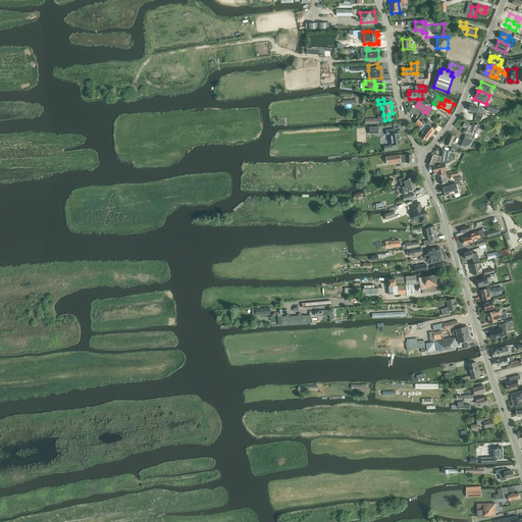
[(469,109),(477,112),(476,116),(482,118),(484,109),(478,107),(479,107),(470,104),(469,109)]
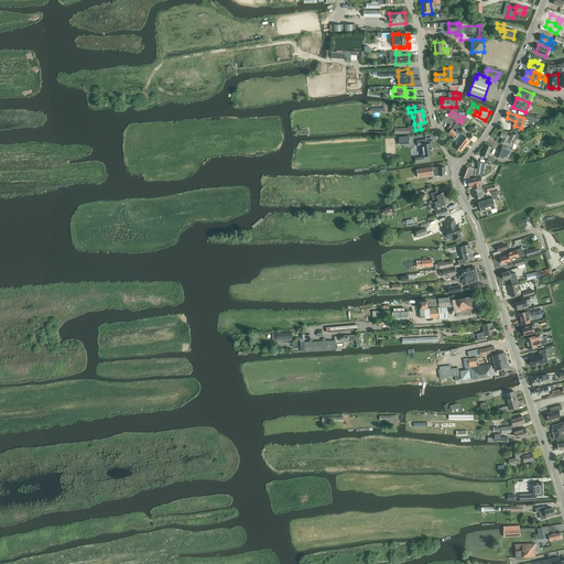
[(445,116),(442,121),(444,123),(445,121),(449,123),(447,128),(449,129),(452,126),(451,125),(454,121),(445,116)]
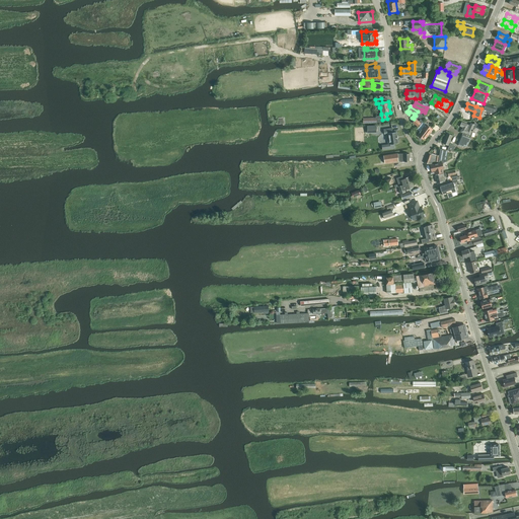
[(416,120),(413,123),(419,127),(421,123),(423,121),(424,117),(420,114),(416,120)]
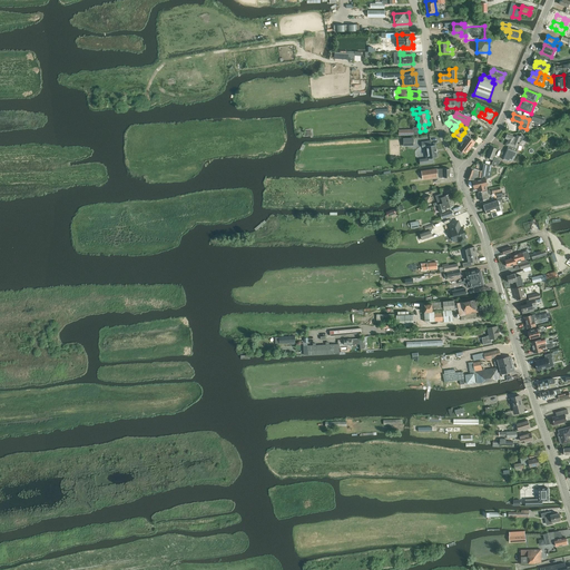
[(475,141),(469,137),(464,134),(458,143),(461,145),(459,148),(465,154),(475,141)]
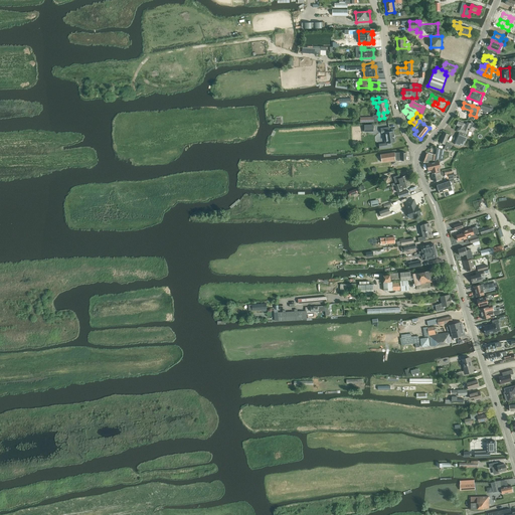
[(474,124),(471,122),(471,123),(467,122),(466,125),(465,124),(458,121),(457,126),(459,127),(458,131),(460,132),(459,134),(458,134),(454,144),(459,146),(464,146),(468,138),(467,138),(469,132),(470,129),(474,124)]
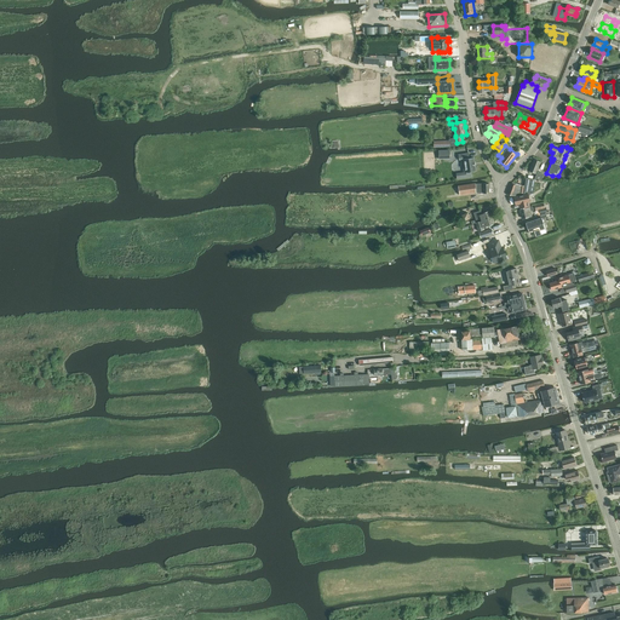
[(458,179),(472,177),(471,172),(476,171),(475,166),(475,162),(474,158),(469,159),(469,154),(459,155),(459,160),(460,159),(461,160),(463,160),(464,160),(465,161),(464,164),(464,165),(464,167),(465,168),(466,170),(465,171),(464,172),(463,173),(461,173),(460,174),(458,174),(457,174),(458,179)]
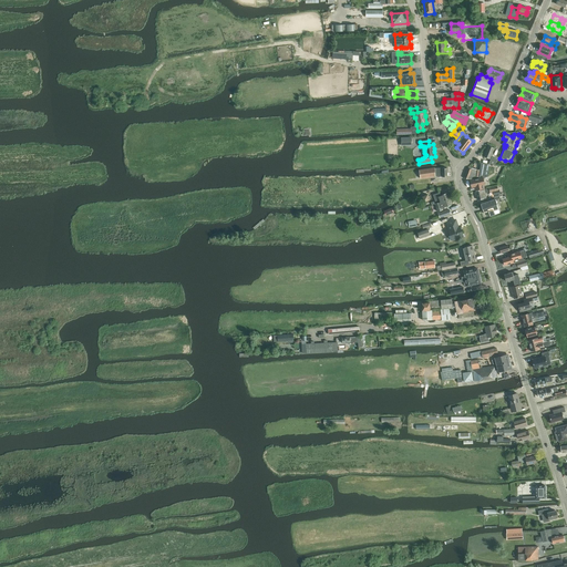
[(486,157),(490,160),(494,147),(488,145),(484,156),(486,157)]
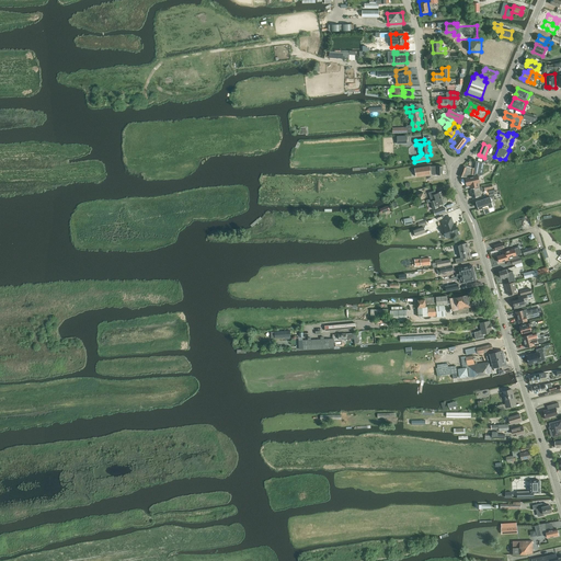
[(416,176),(431,174),(433,174),(433,175),(443,175),(443,167),(431,167),(431,165),(415,169),(416,176)]
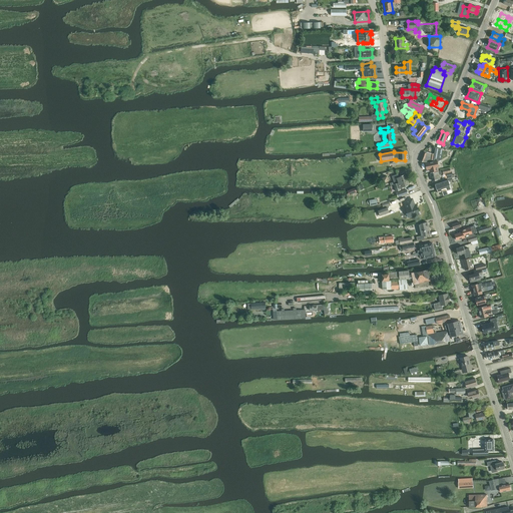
[(423,152),(420,161),(424,162),(429,162),(429,160),(430,160),(430,159),(431,153),(424,151),(423,152)]
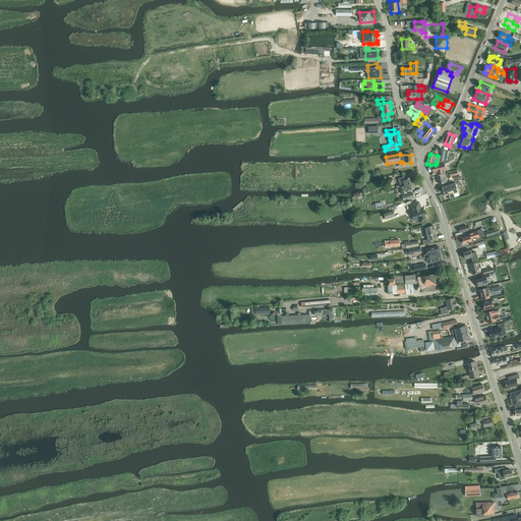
[(438,175),(446,173),(445,170),(446,170),(445,163),(440,164),(432,166),(433,172),(437,172),(438,175)]
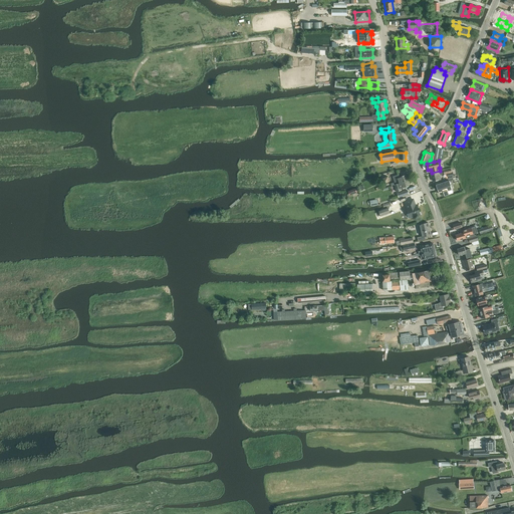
[(447,174),(448,181),(449,181),(452,180),(453,180),(453,179),(452,176),(454,176),(453,173),(452,173),(451,169),(443,170),(444,175),(447,174)]
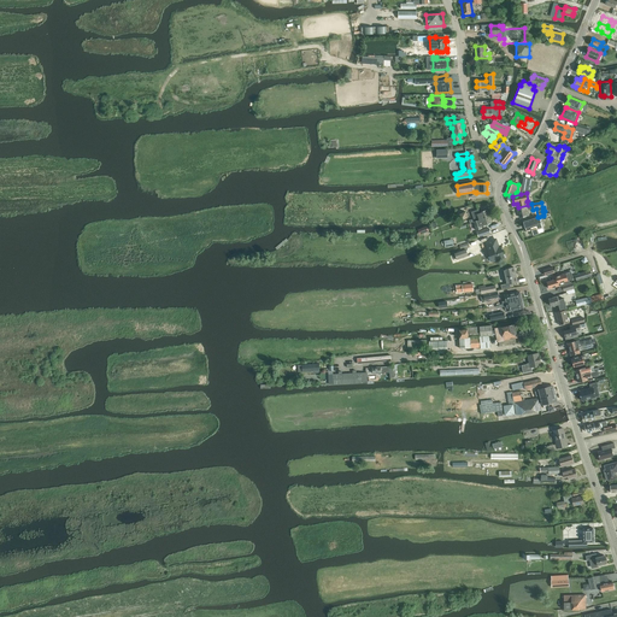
[(521,218),(529,216),(528,211),(532,210),(530,205),(527,206),(518,209),(521,218)]
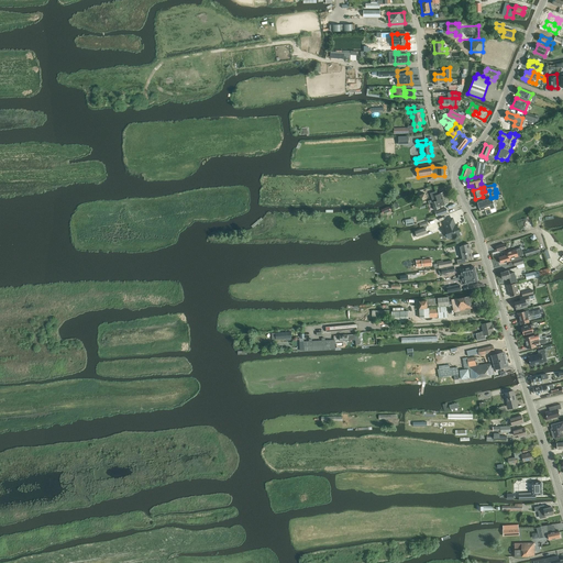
[(431,202),(445,198),(444,192),(438,195),(437,190),(430,192),(432,199),(428,201),(429,203),(431,202)]
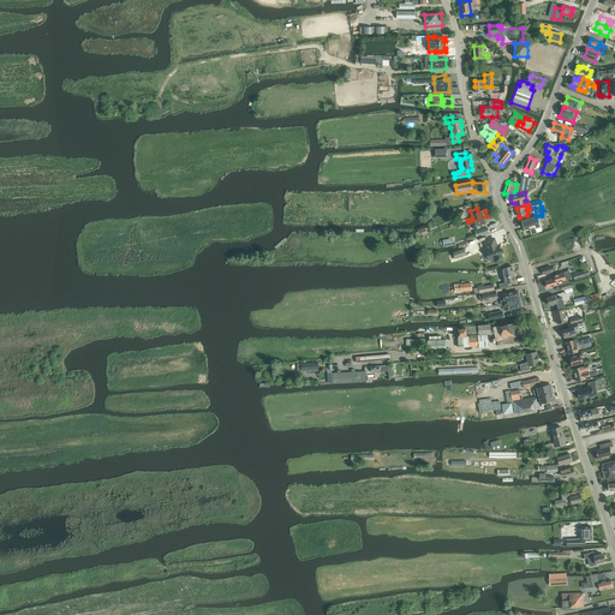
[(475,230),(483,226),(482,225),(489,222),(487,216),(471,221),(475,230)]
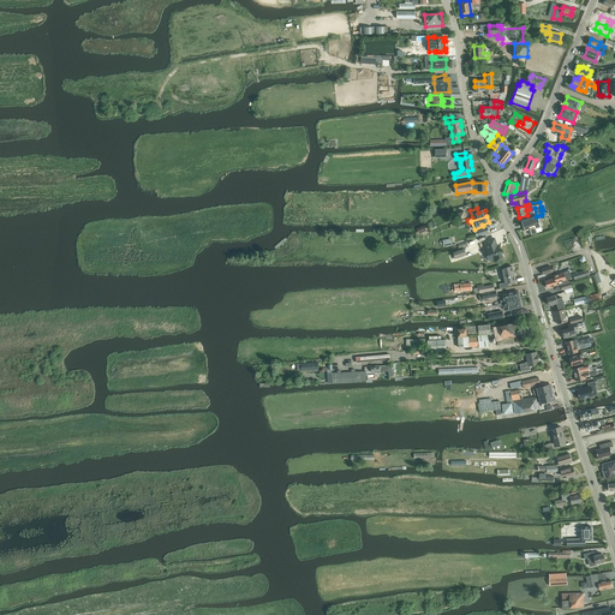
[(536,230),(542,227),(538,218),(537,216),(536,216),(521,221),(525,232),(530,230),(531,234),(537,233),(536,230)]
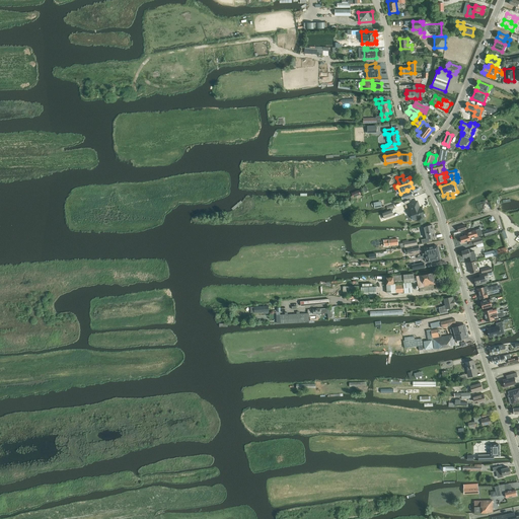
[(411,211),(414,220),(425,216),(421,207),(419,208),(418,205),(417,201),(410,204),(412,210),(411,211)]
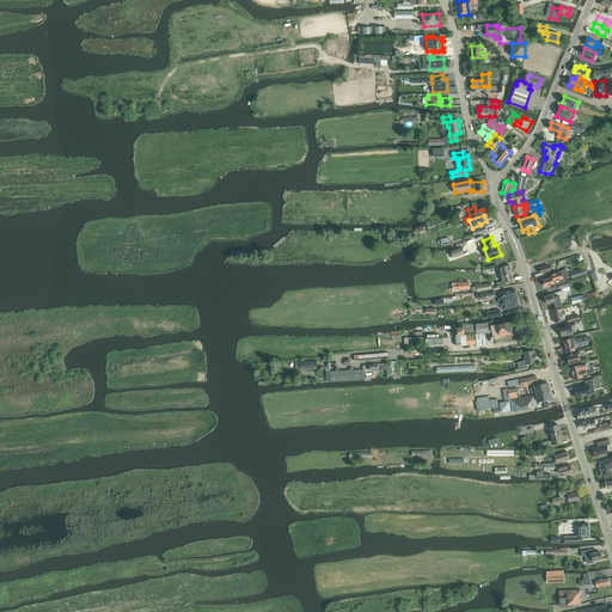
[(463,248),(451,251),(453,257),(464,254),(463,248)]
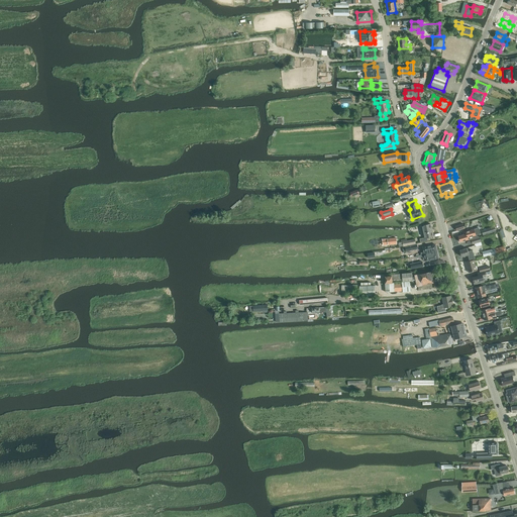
[(420,238),(420,242),(430,240),(429,237),(433,236),(431,224),(422,226),(424,237),(420,238)]
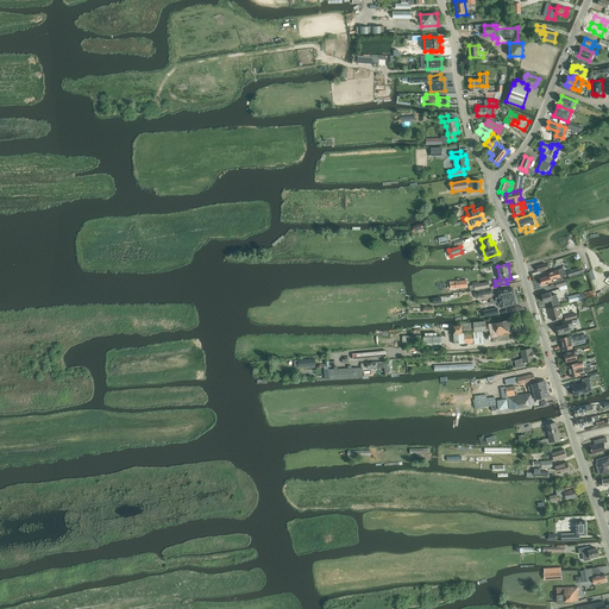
[(578,269),(567,271),(569,277),(584,274),(582,268),(578,269)]
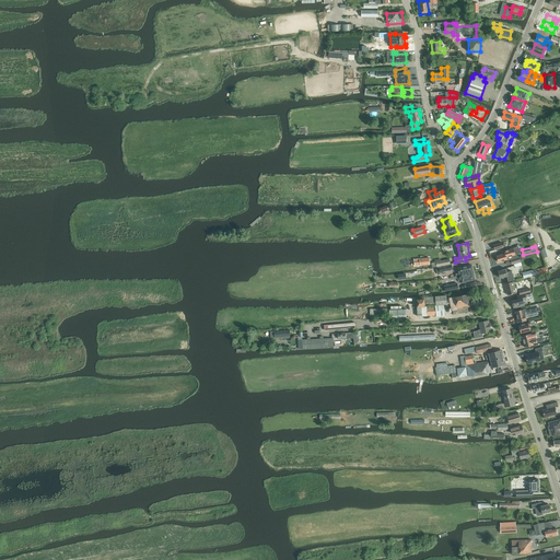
[(513,248),(504,252),(505,254),(508,259),(508,260),(511,259),(520,257),(515,255),(521,253),(518,247),(513,248)]
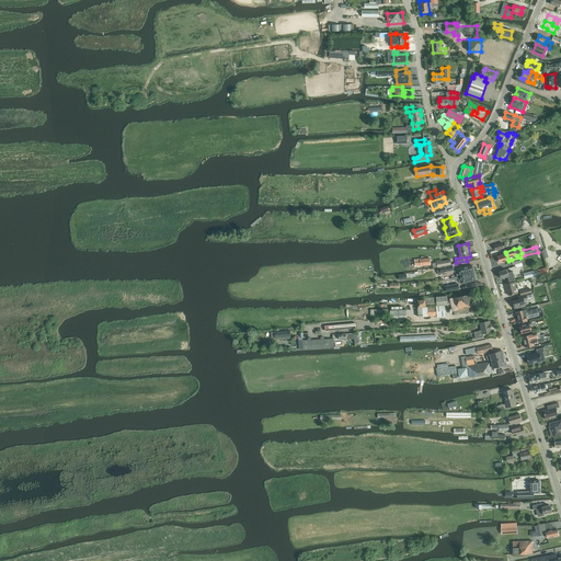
[(506,254),(497,256),(500,263),(508,260),(506,254)]
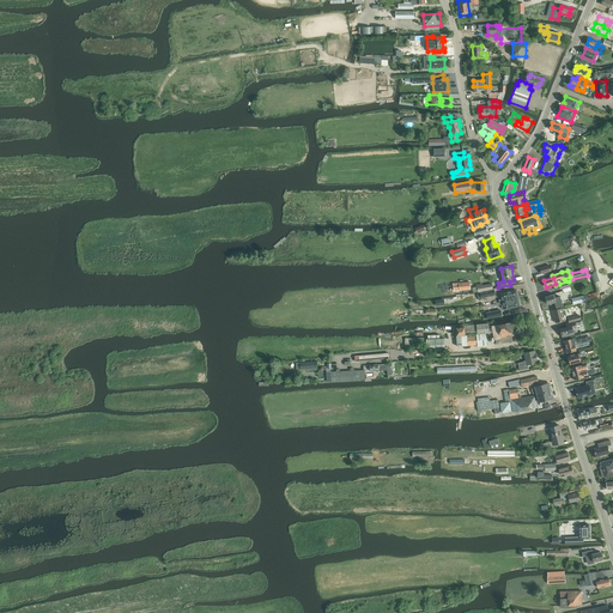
[(499,302),(519,298),(516,290),(502,293),(503,299),(499,299),(499,302)]
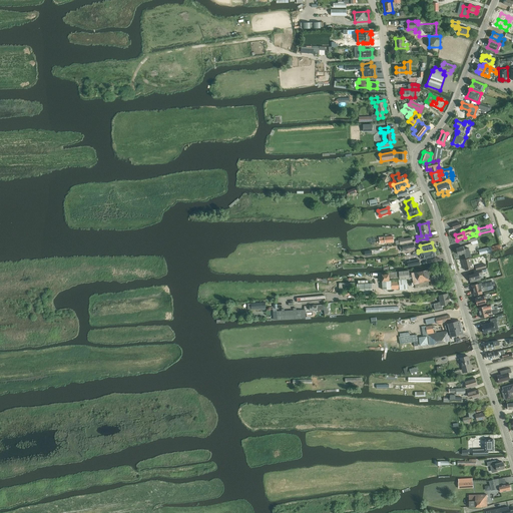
[(480,254),(501,249),(500,244),(492,246),(490,246),(479,249),(480,254)]
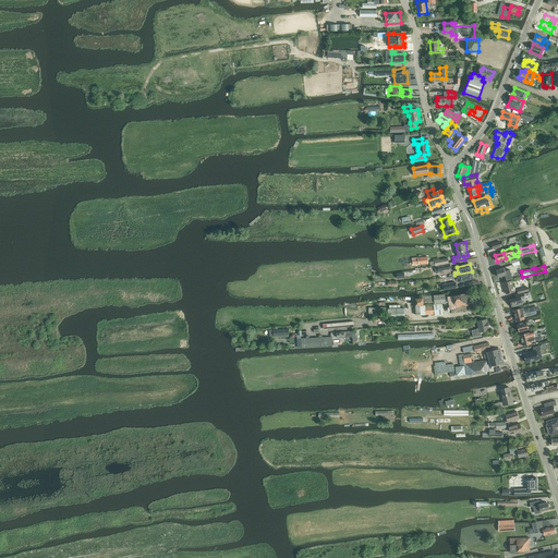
[(496,270),(498,277),(505,275),(506,280),(512,278),(510,270),(506,271),(505,268),(496,270)]
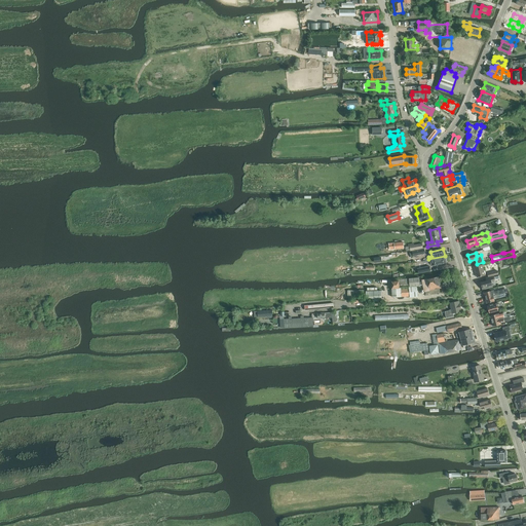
[(445,256),(428,259),(429,261),(431,261),(433,265),(446,262),(445,256)]
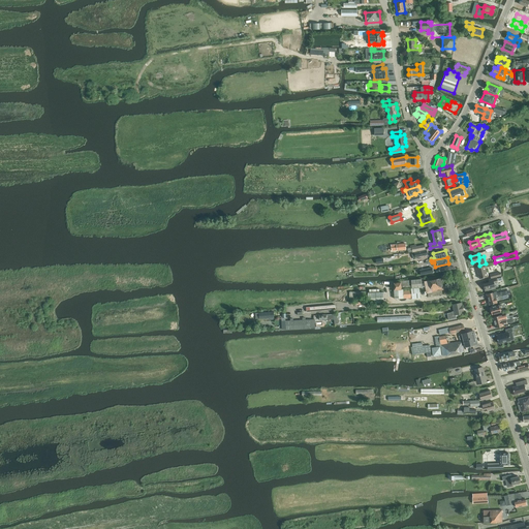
[(477,269),(479,279),(488,277),(485,267),(477,269)]
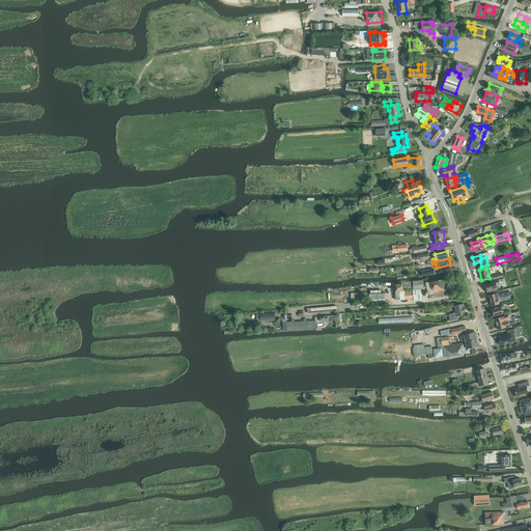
[(431,281),(426,282),(428,295),(429,299),(444,296),(444,291),(446,290),(443,279),(431,281)]
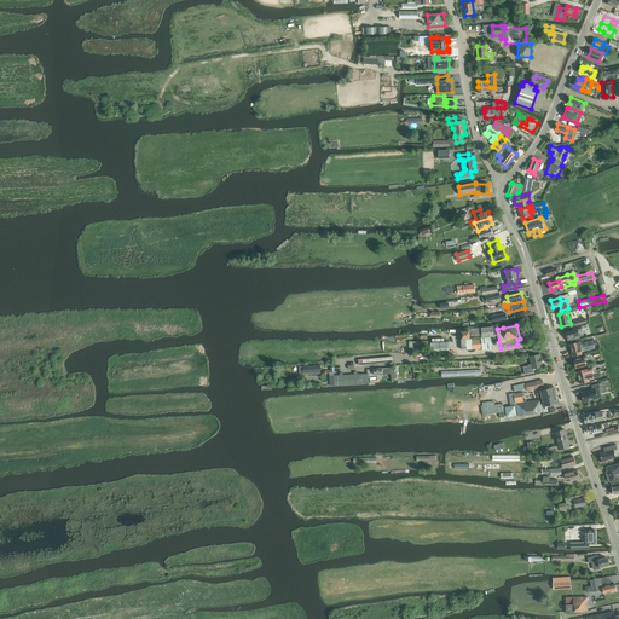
[(522,336),(524,336),(525,340),(537,337),(534,325),(522,328),(524,333),(521,334),(522,336)]
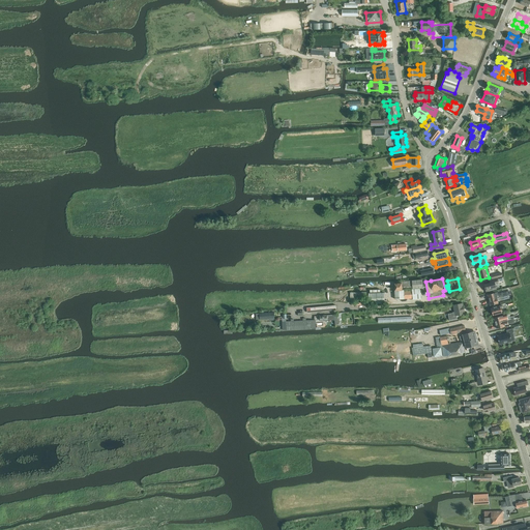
[(484,285),(487,291),(496,289),(495,284),(498,284),(497,278),(490,281),(491,283),(484,285)]
